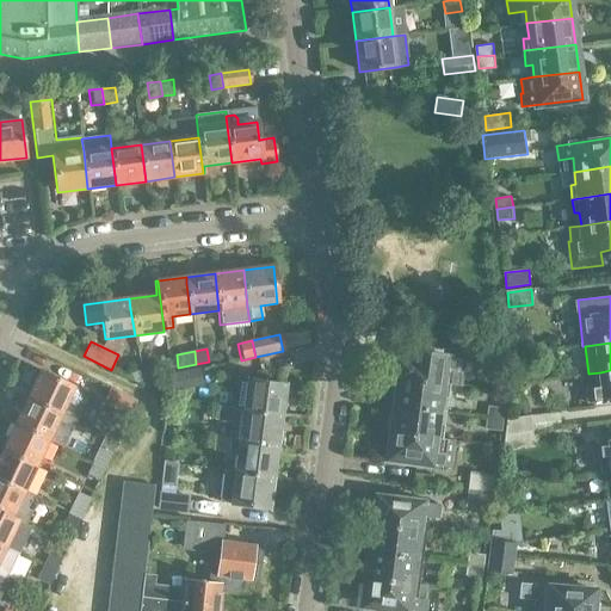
[(444,386),(461,388),(462,375),(464,360),(402,352),(399,378),(444,386)]
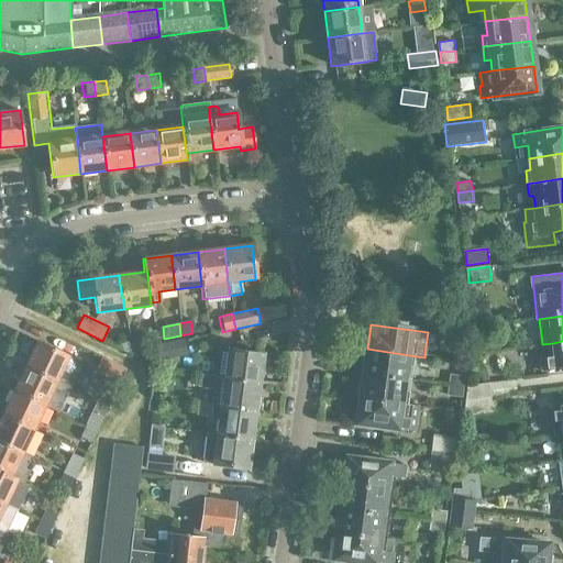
[(183,339),(155,345),(158,362),(187,354),(183,339)]
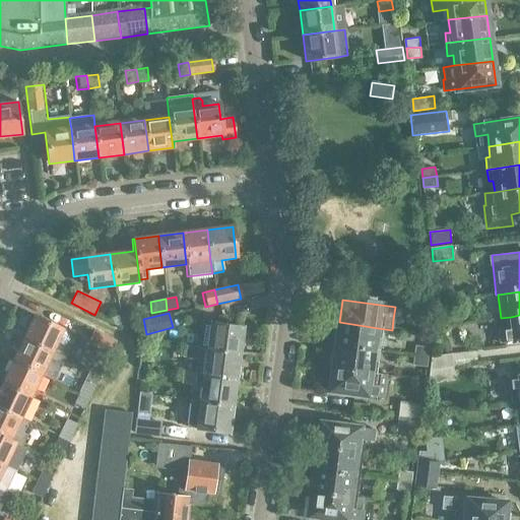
[(62,355),(72,333),(35,315),(23,338),(53,351),(62,355)]
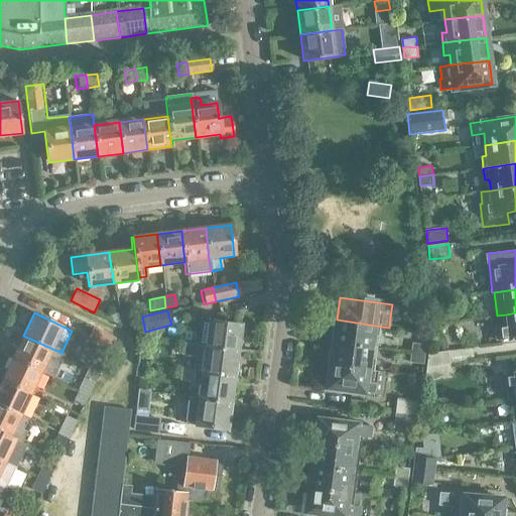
[(515,312),(507,314),(508,326),(496,327),(497,339),(515,336),(515,312)]
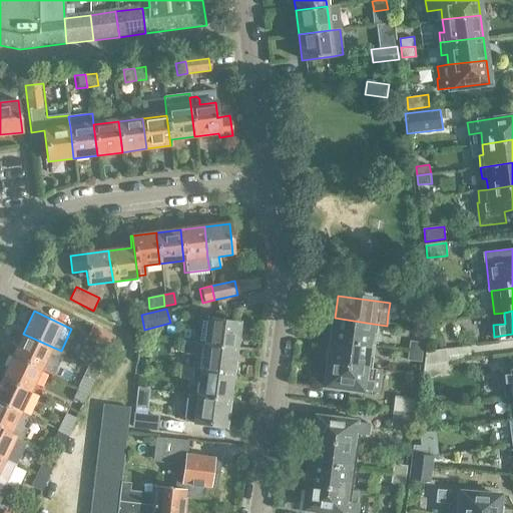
[(198,318),(195,343),(235,348),(238,322),(208,318),(208,320),(198,318)]
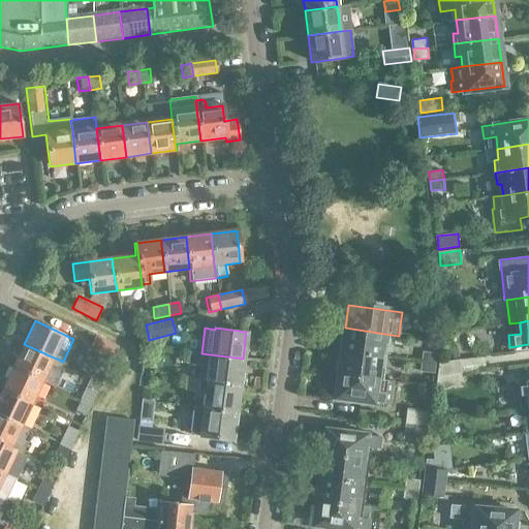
[(342,351),(387,358),(389,347),(382,346),(384,334),(345,328),(342,351)]
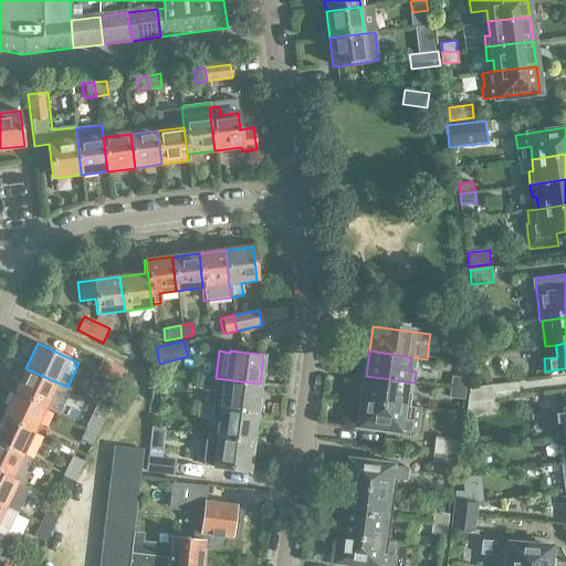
[(121,386),(127,371),(102,359),(95,374),(121,386)]
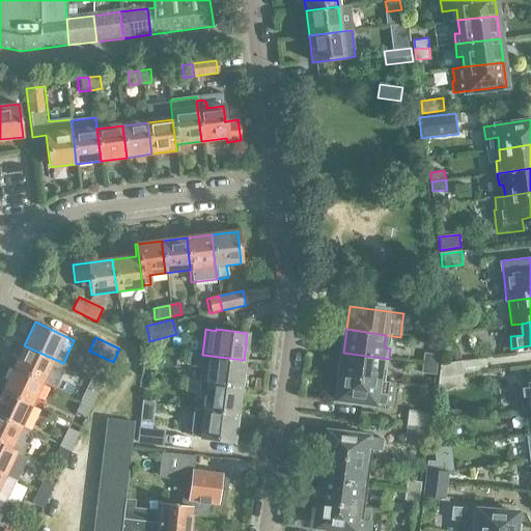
[(14,367),(44,382),(54,359),(24,345),(14,367)]
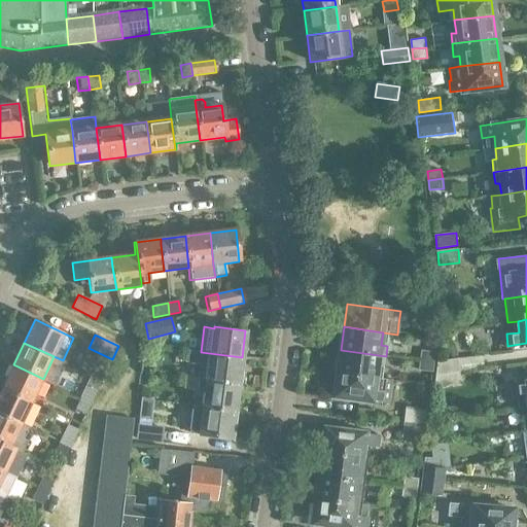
[(384,367),(386,356),(341,350),(338,373),(377,378),(378,366),(384,367)]
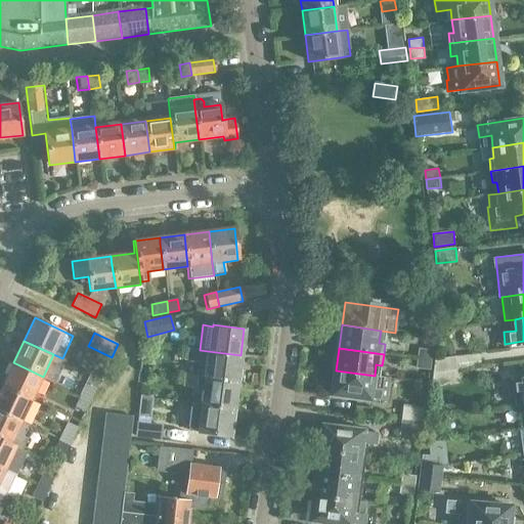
[(239,355),(186,349),(185,359),(199,361),(197,376),(207,378),(236,382),(239,355)]
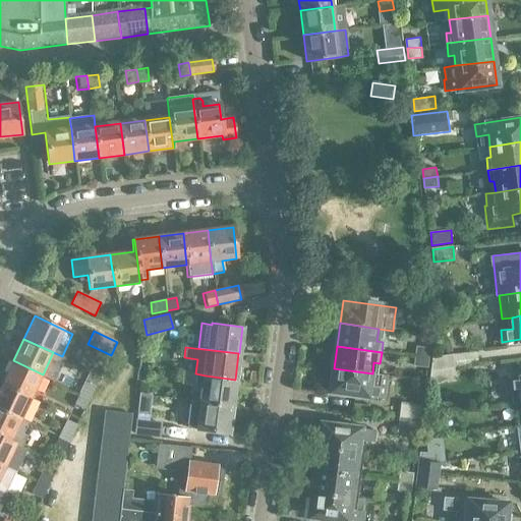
[(414,356),(428,358),(430,348),(415,347),(414,356)]
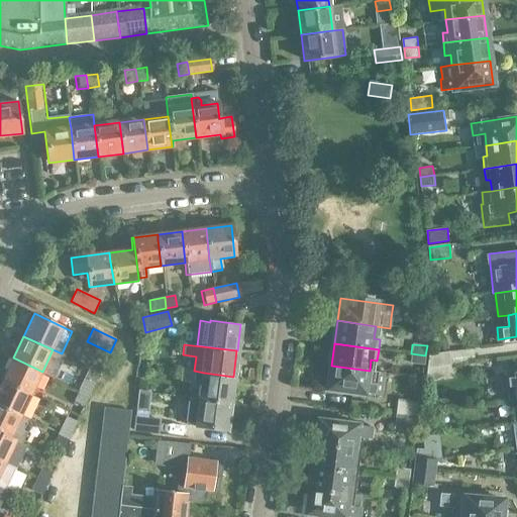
[(450,366),(475,363),(474,349),(449,352),(429,354),(427,368),(450,365),(450,366)]
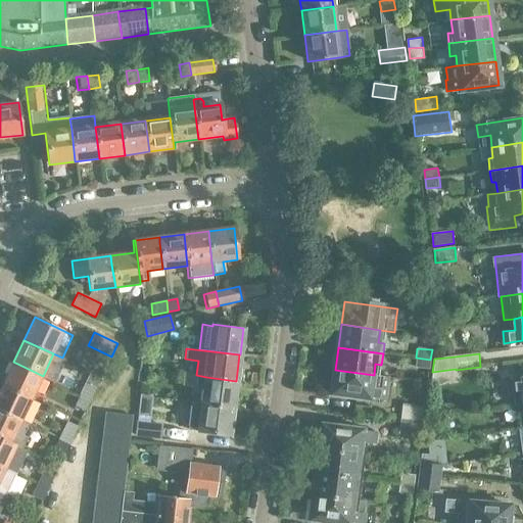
[(429,370),(430,360),(416,358),(415,368),(429,370)]
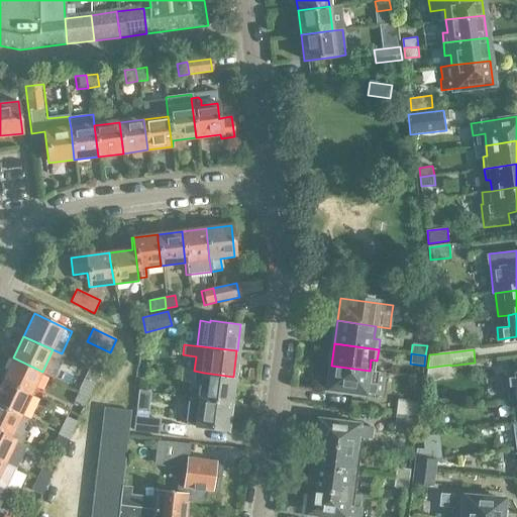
[(31,394),(42,372),(13,357),(3,381),(31,394)]
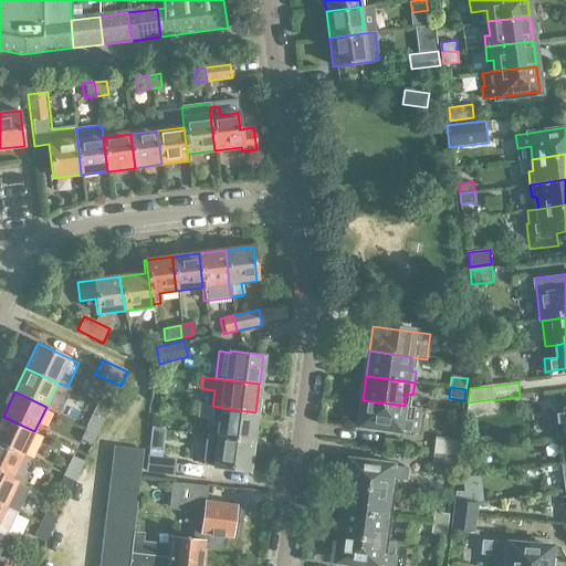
[(493,399),(468,402),(467,418),(495,415),(493,400),(493,399)]
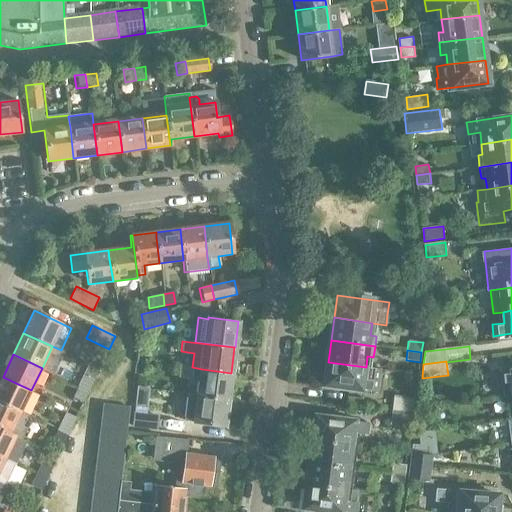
[(366,367),(328,362),(324,384),(376,392),(378,379),(364,377),(366,367)]
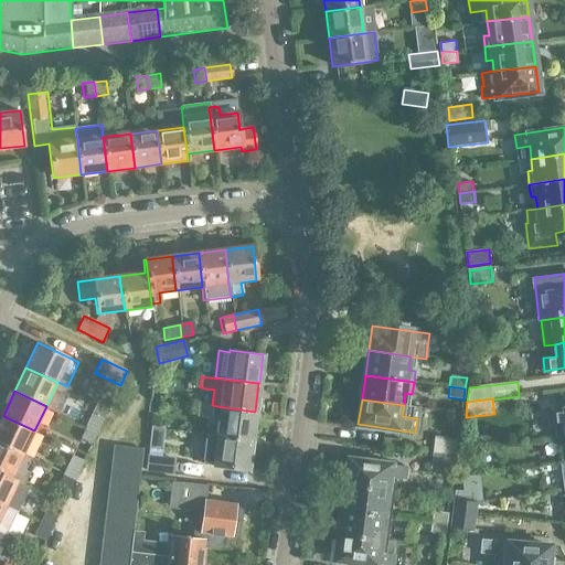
[(199,416),(214,417),(215,406),(200,404),(199,416)]
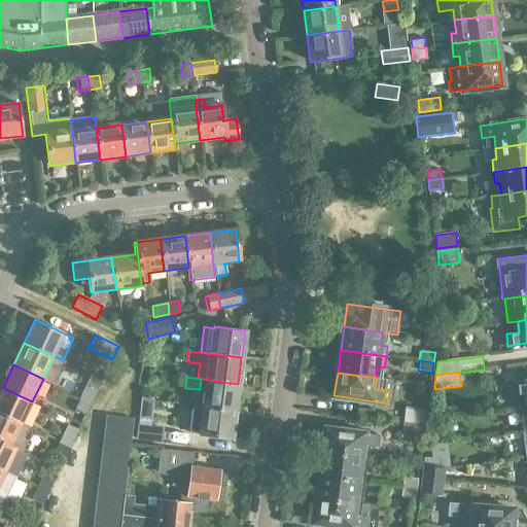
[(235,411),(238,384),(208,380),(204,407),(235,411)]
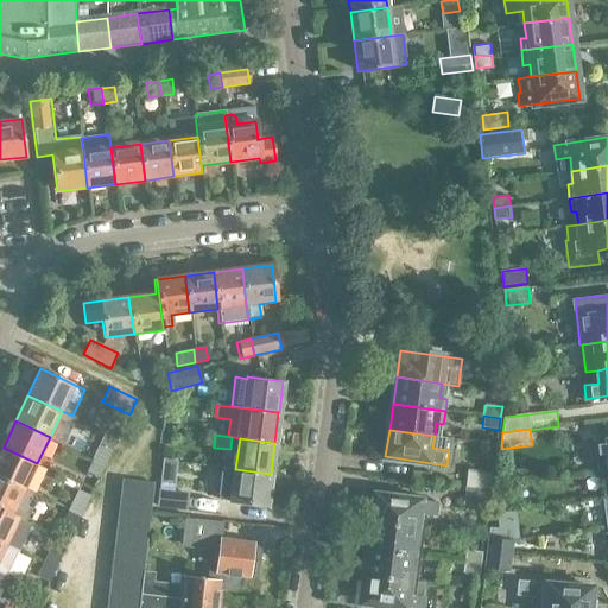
[(607,439),(589,442),(591,457),(594,457),(595,469),(597,469),(607,467),(607,439)]
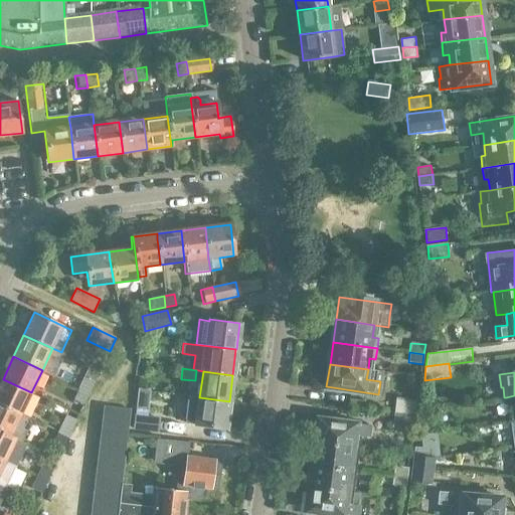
[(79,387),(90,392),(96,381),(84,375),(79,387)]
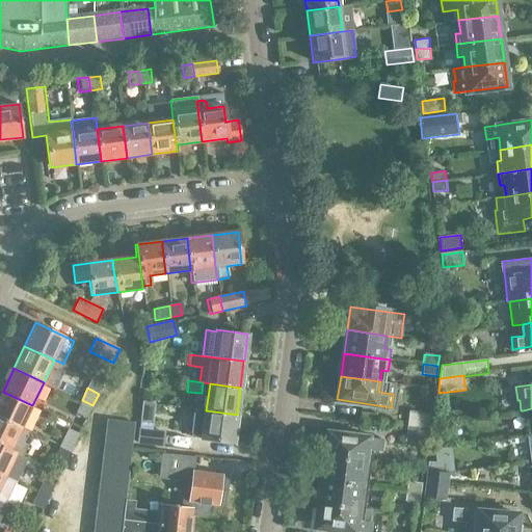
[(0,397),(0,417),(22,428),(32,405),(3,392),(0,397)]
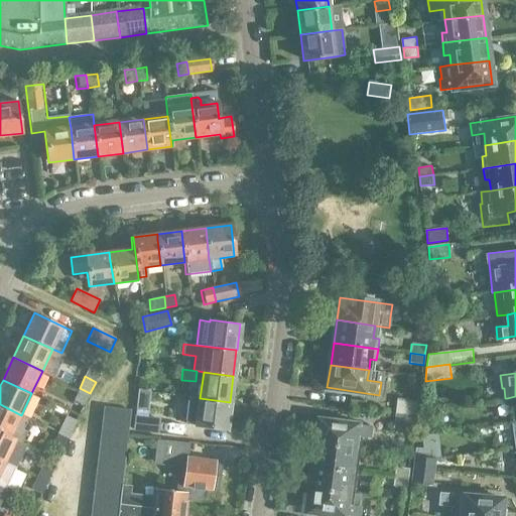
[(85,405),(90,393),(80,388),(74,400),(85,405)]
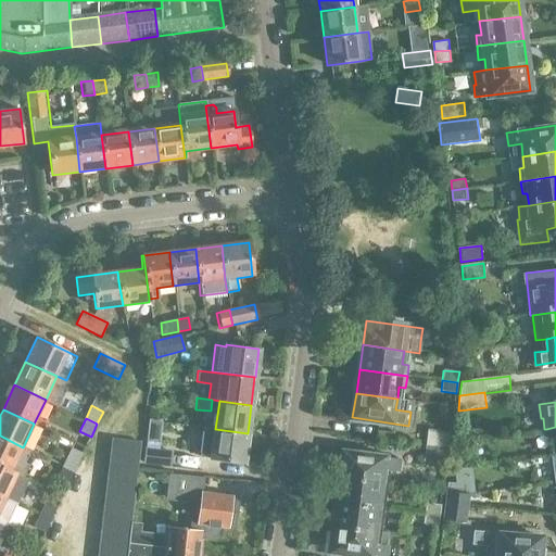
[(248,433),(215,429),(212,457),(244,462),(248,433)]
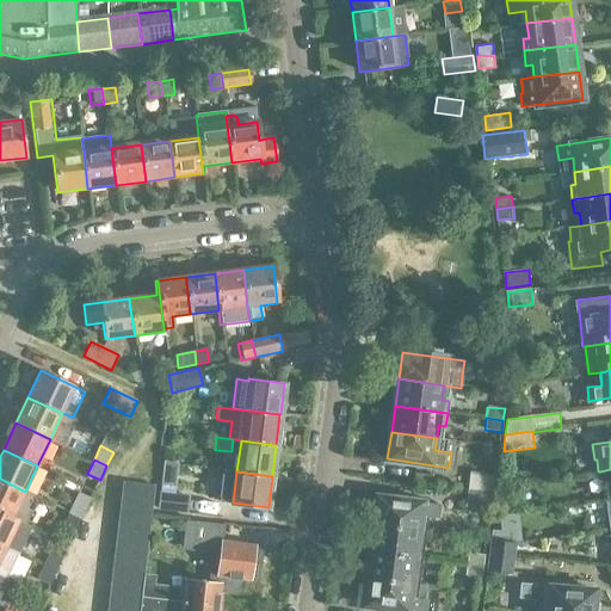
[(468,489),(494,493),(497,475),(470,471),(468,489)]
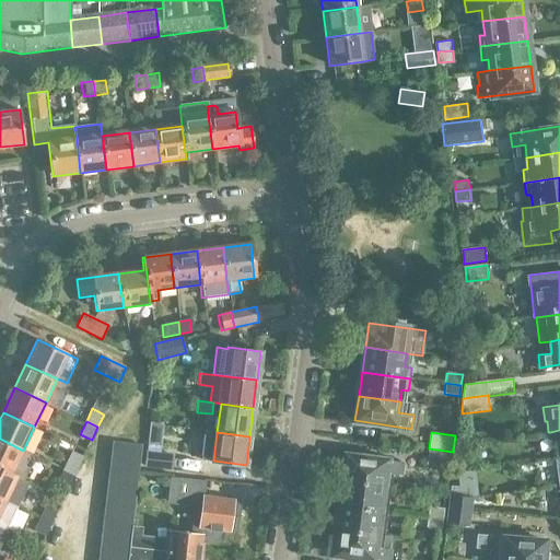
[(0,468),(25,480),(31,467),(27,465),(32,455),(23,451),(0,439),(0,468)]
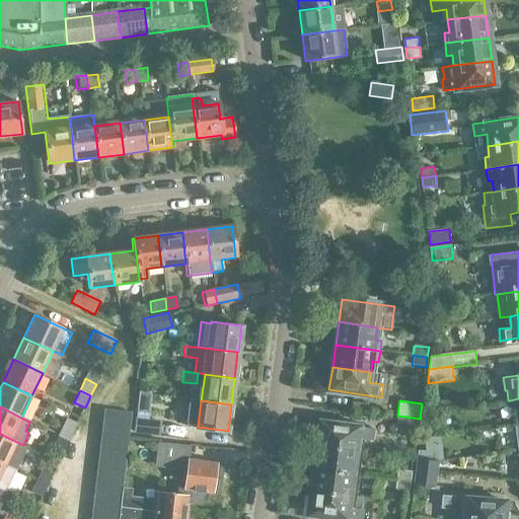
[(116,434),(118,413),(107,411),(104,433),(116,434)]
